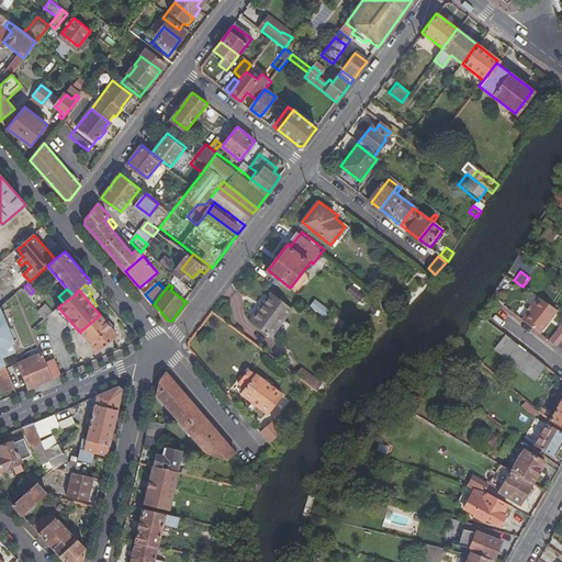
[(253,319),(272,335),(287,318),(295,306),(273,292),(253,319)]
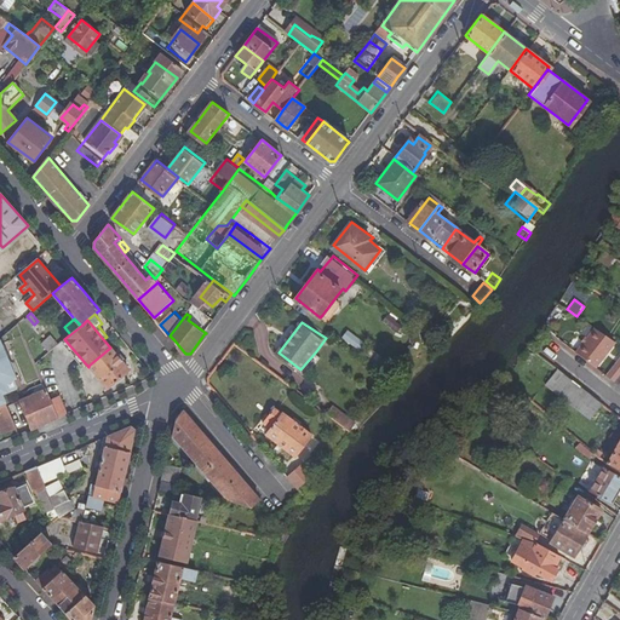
[(614,343),(593,328),(575,351),(587,361),(595,367),(614,343)]
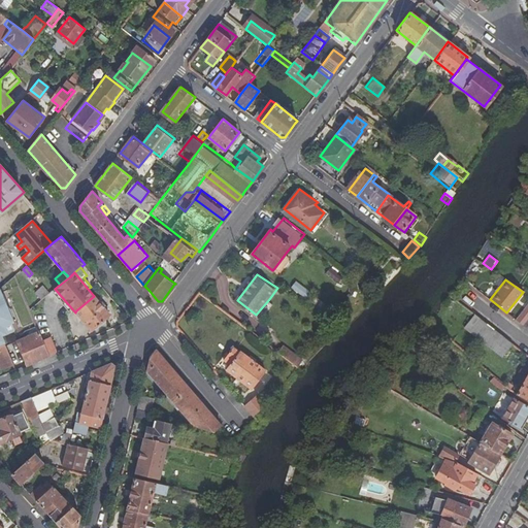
[(294,281),(289,288),(304,297),(308,290),(294,281)]
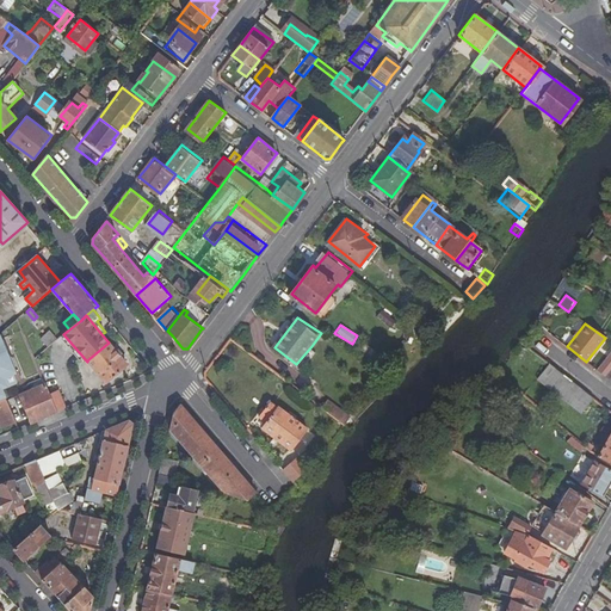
[(49,345),(57,338),(51,331),(43,338),(49,345)]
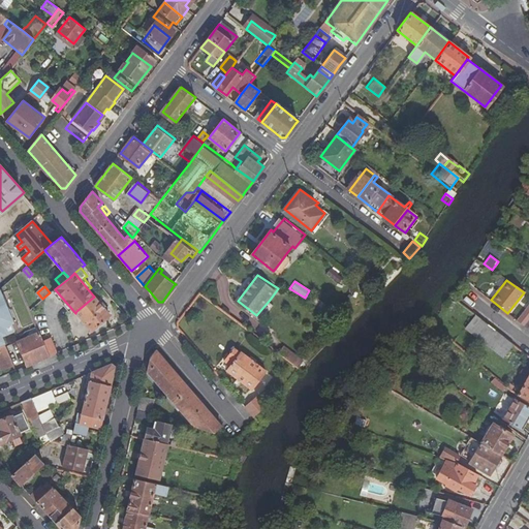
[(2,290),(1,287),(0,288),(0,328),(3,336),(16,330),(13,323),(16,321),(2,290)]
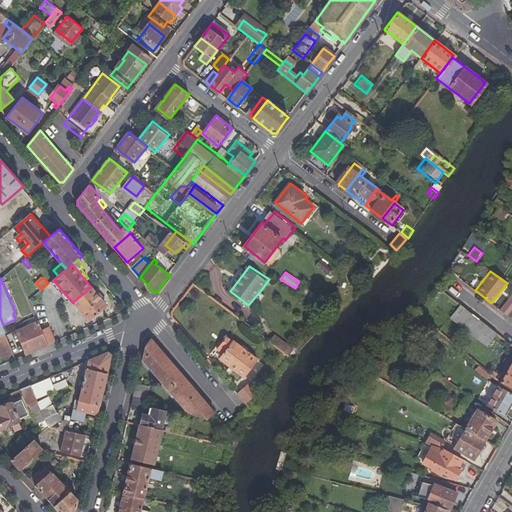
[(91,321),(108,306),(91,287),(74,301),(91,321)]
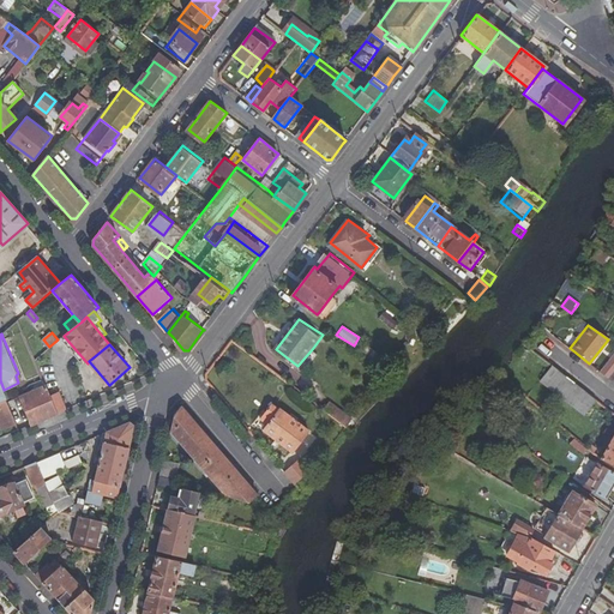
[(315,350),(313,348),(298,366),(301,368),(315,350)]
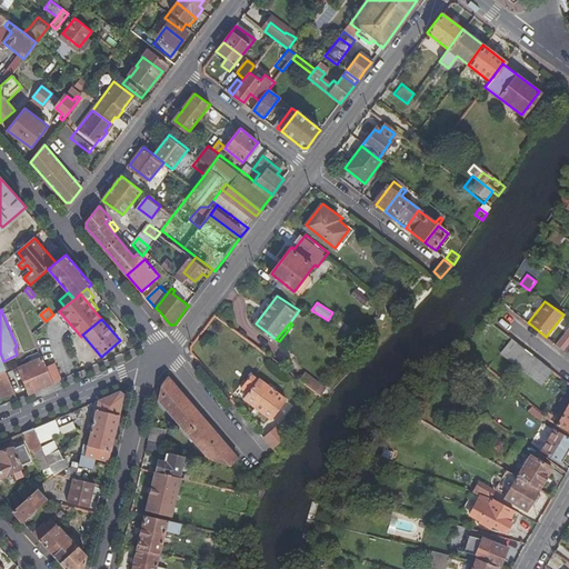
[(41,327),(33,333),(36,340),(45,331),(41,327)]
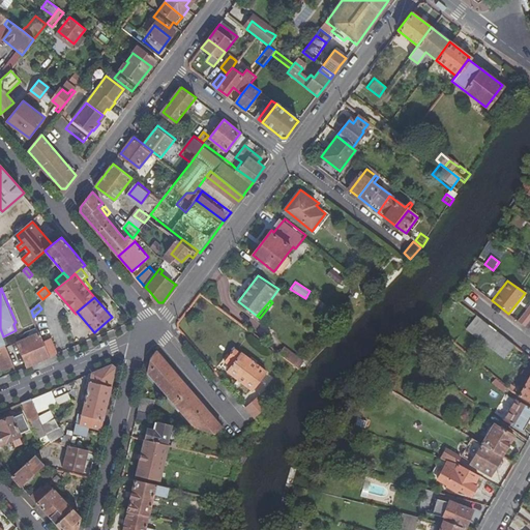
[(529,305),(518,321),(524,326),(529,319),(529,305)]
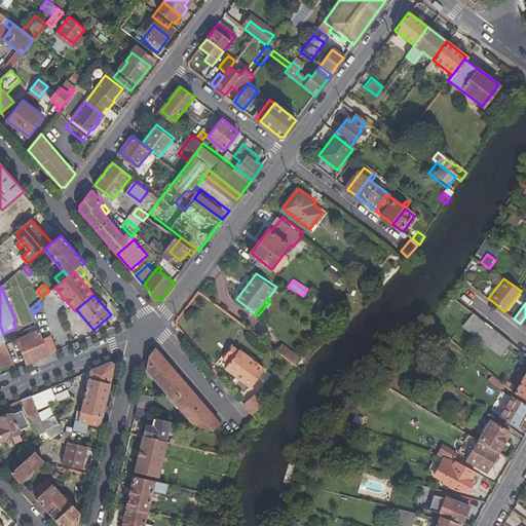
[(460,327),(498,357),(510,343),(472,313),(460,327)]
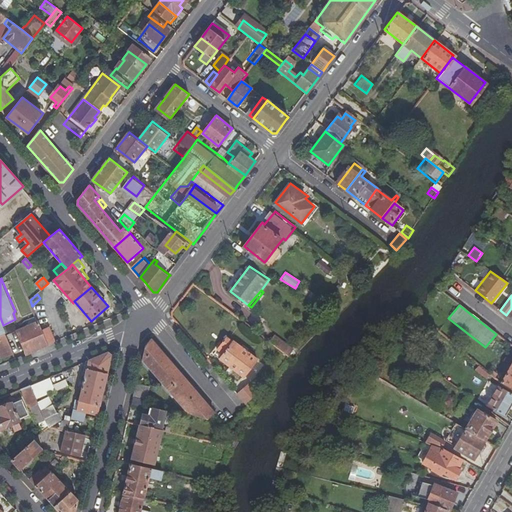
[(0,351),(2,357),(14,352),(3,325),(0,317),(0,351)]
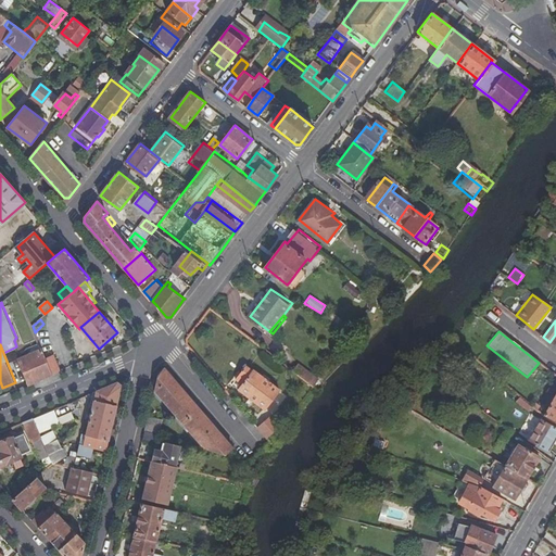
[(38,346),(39,352),(20,359),(29,384),(53,375),(40,345),(38,346)]
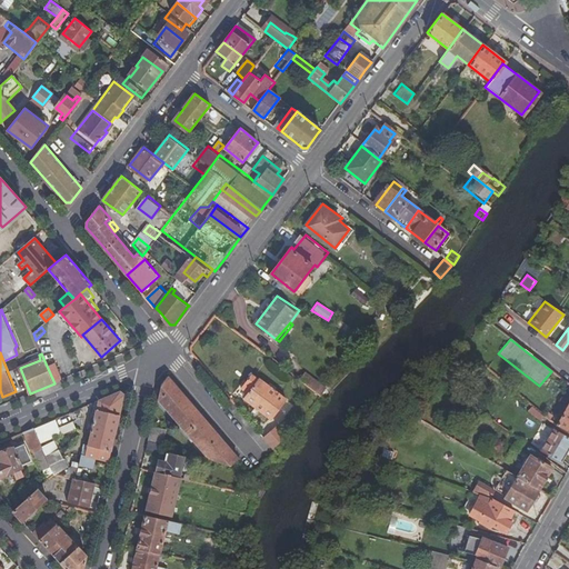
[(303,370),(297,379),(318,397),(325,388),(303,370)]
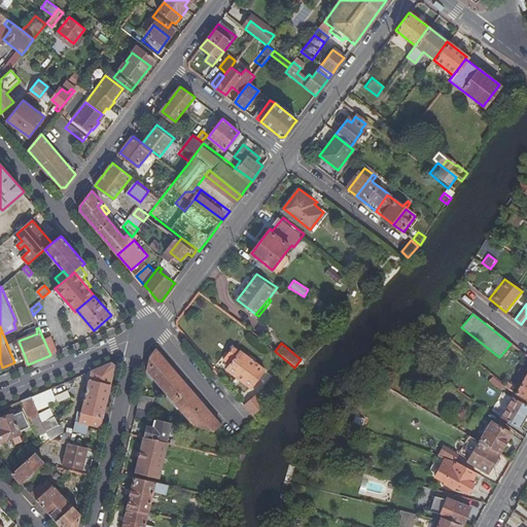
[(243,349),(242,350),(236,346),(226,358),(233,363),(230,367),(253,386),(268,369),(243,349)]
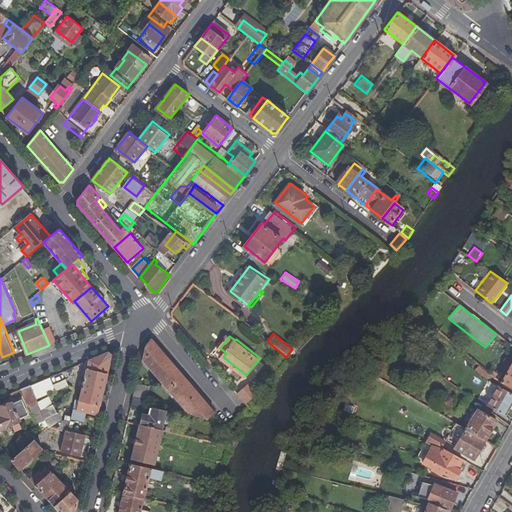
[(147,346),(143,361),(190,414),(211,420),(218,414),(161,348),(153,338),(147,346)]
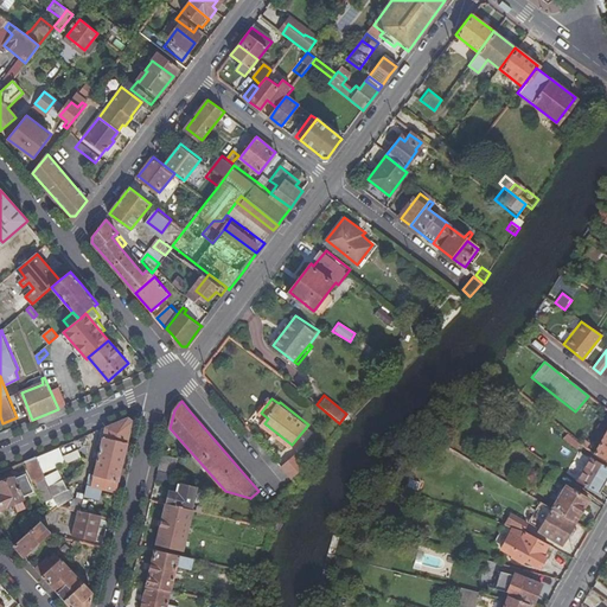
[(135,421),(129,416),(116,422),(104,427),(102,435),(129,441),(135,421)]
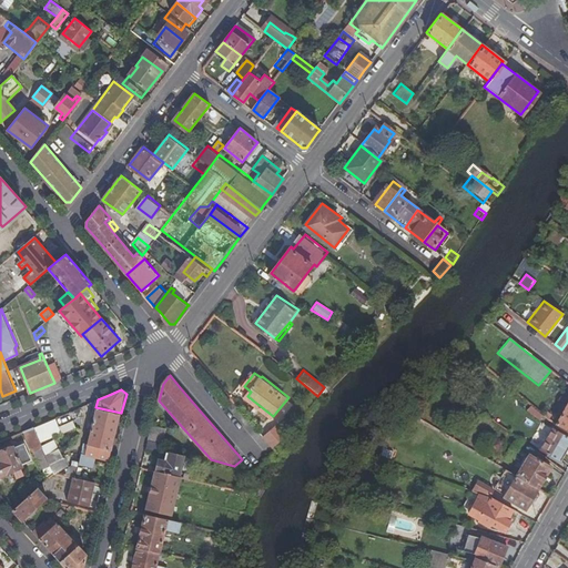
[(567,404),(556,427),(567,434),(567,404)]
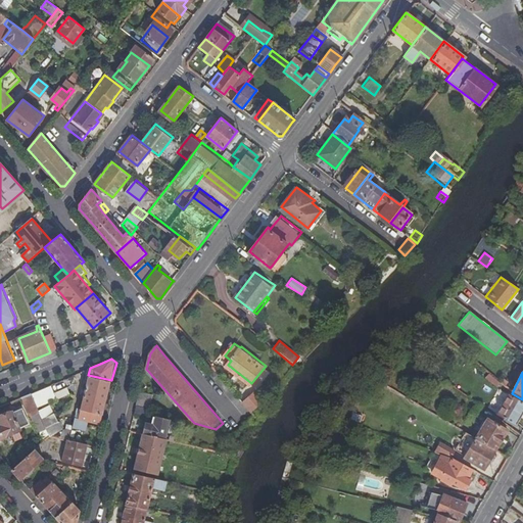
[(103,414),(111,380),(88,375),(80,408),(83,408),(103,414)]
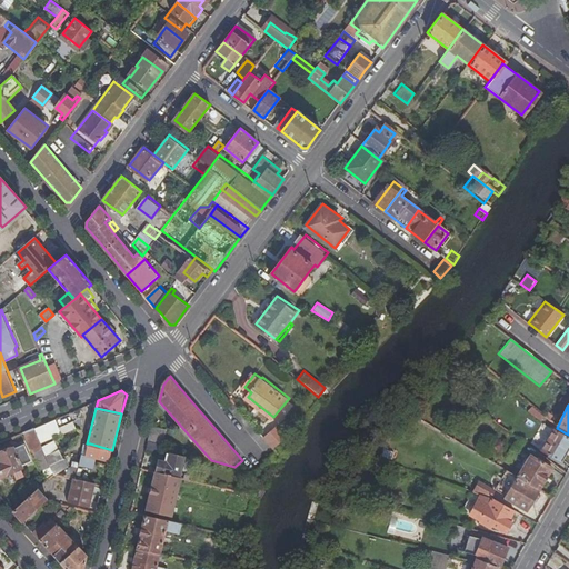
[(35,427),(41,443),(62,435),(56,418),(35,427)]
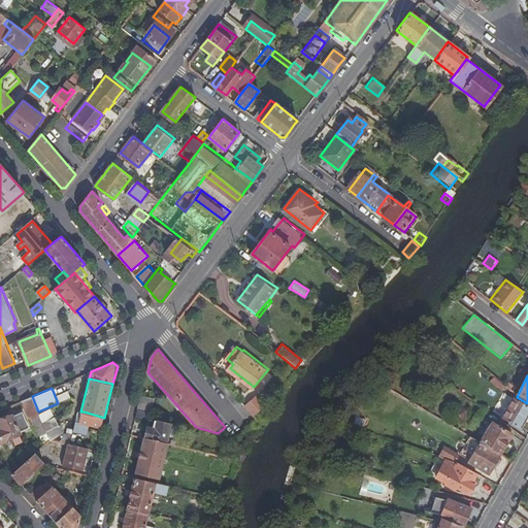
[(71,398),(68,390),(56,394),(59,403),(71,398)]
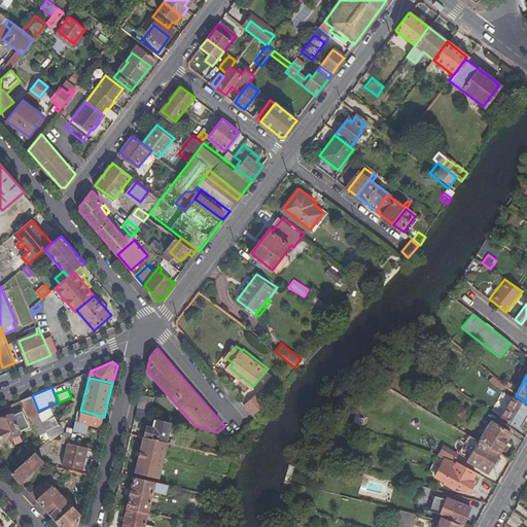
[(246,405),(253,413),(266,401),(259,393),(246,405)]
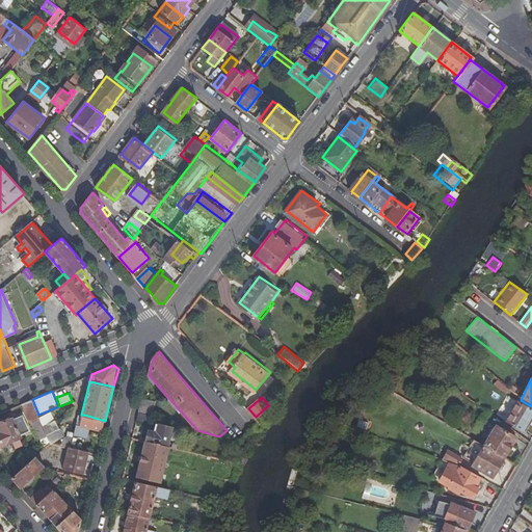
[(143,398),(140,411),(154,415),(157,401),(143,398)]
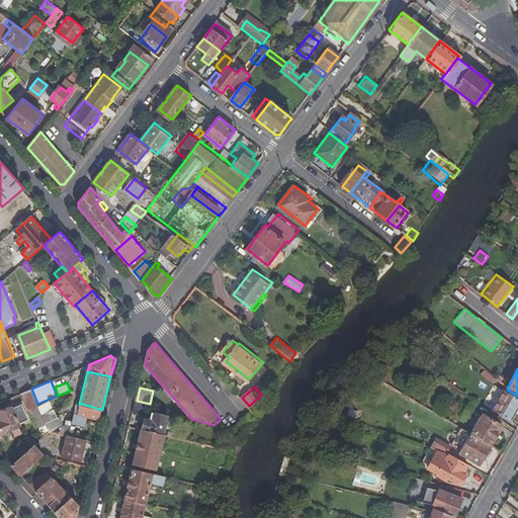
[(40,427),(47,425),(42,415),(41,414),(38,407),(37,404),(31,389),(23,392),(32,412),(33,411),(40,427)]
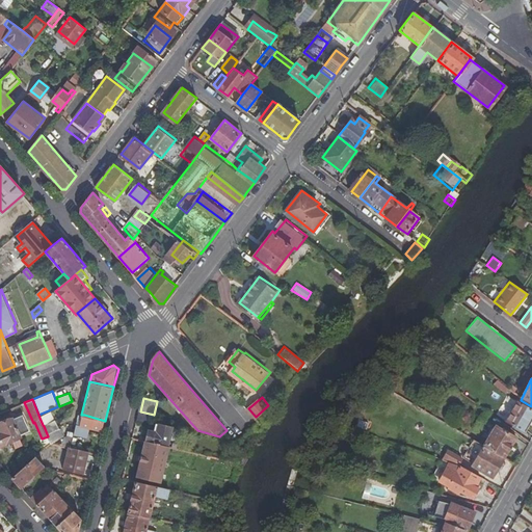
[(506,424),(525,433),(531,419),(531,411),(516,403),(508,419),(506,424)]
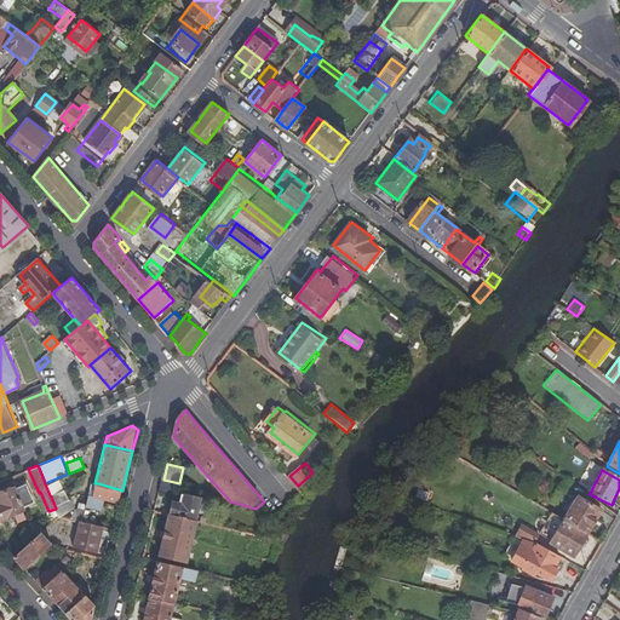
[(64,489),(61,481),(46,487),(50,495),(64,489)]
